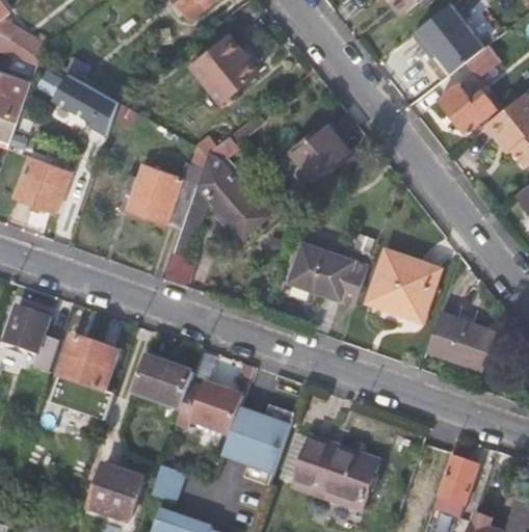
[(177,0),(190,17),(211,0),(177,0)]
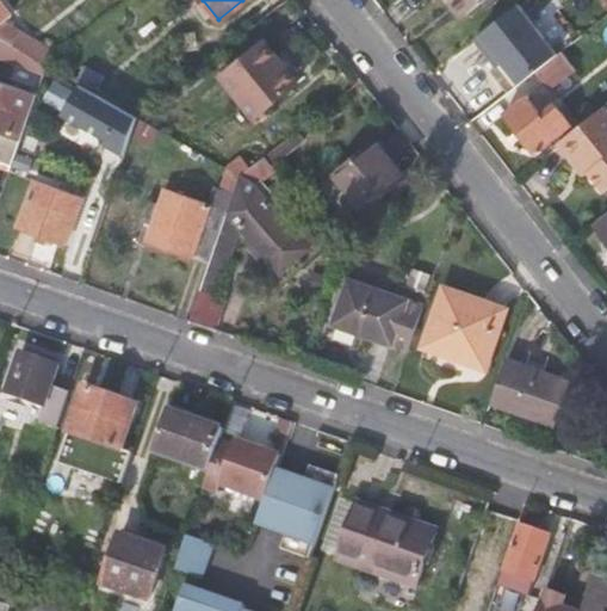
[(482,0),(454,0),(465,13),(482,0)]
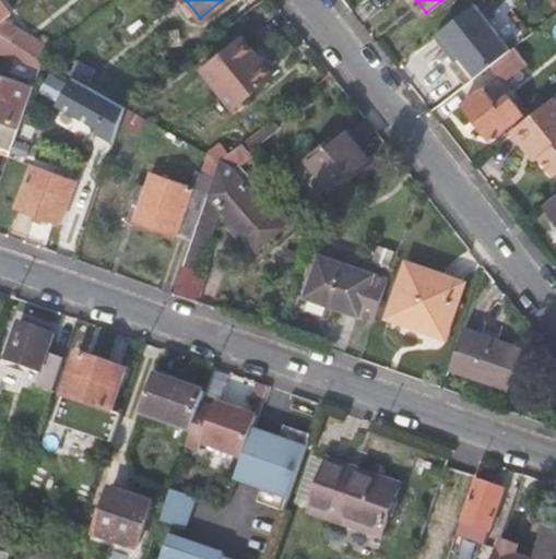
[(9,13),(0,3),(0,20),(2,18),(9,13)]
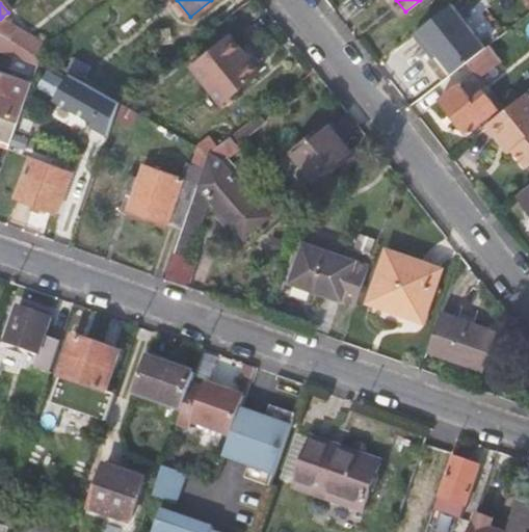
[(465,60),(483,47),(450,3),(412,33),(426,52),(432,47),(438,53),(451,71),(465,60)]
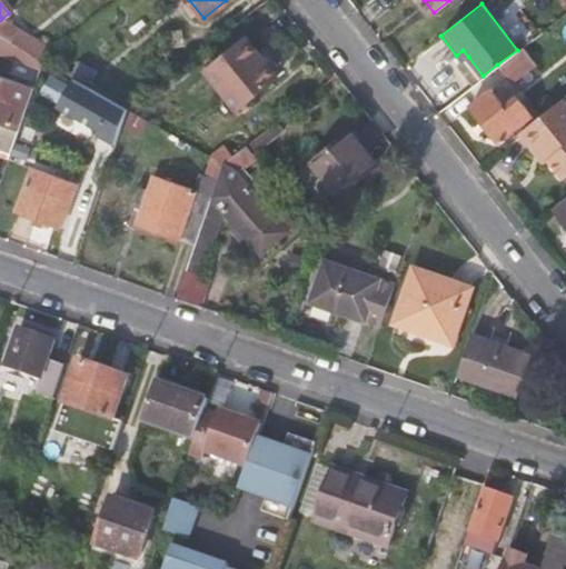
[(47,45),(2,18),(0,20),(0,35),(40,58),(47,45)]
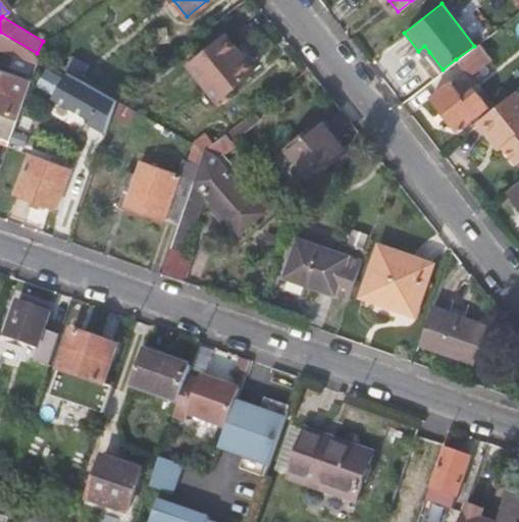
[(0,50),(35,63),(37,53),(0,32),(0,50)]
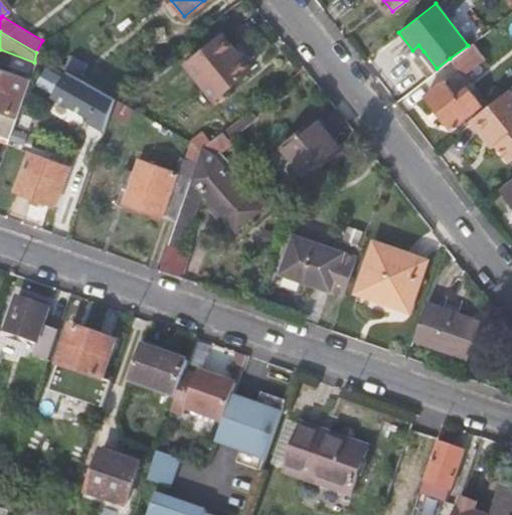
[(220,31),(182,62),(212,99),(250,67),(220,31)]
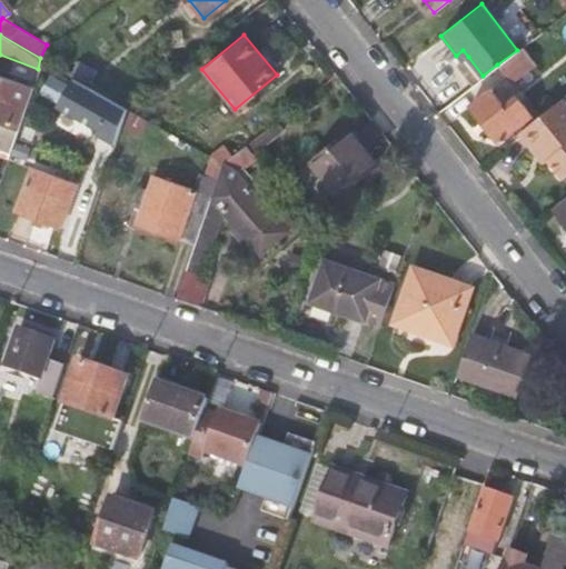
[(533,61),(522,47),(517,50),(497,65),(509,79),(533,61)]
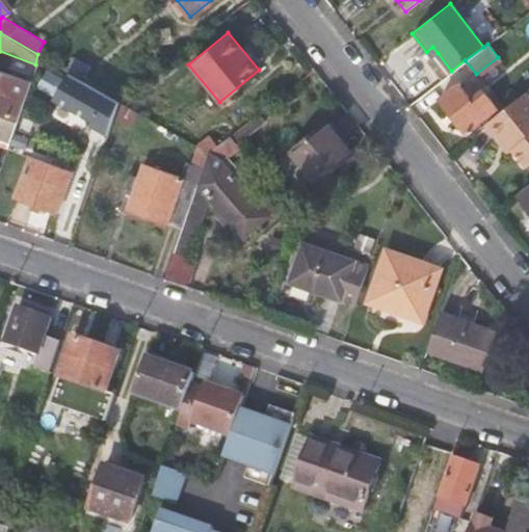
[(432,47),(426,52),(430,58),(438,53),(432,47)]
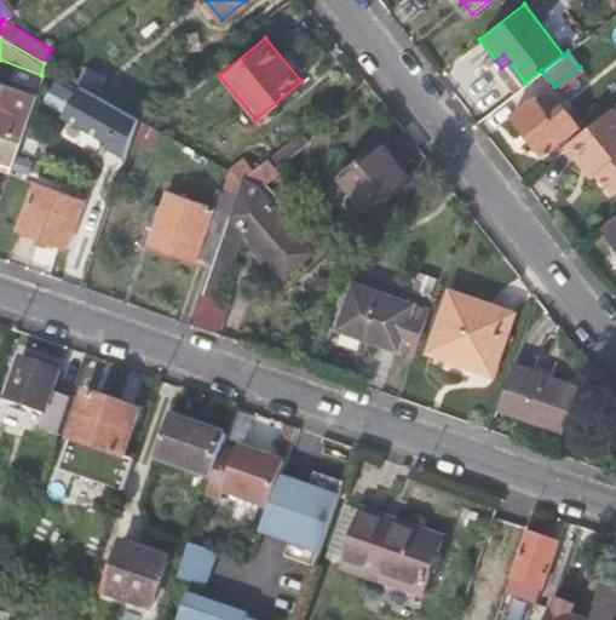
[(82,64),(74,79),(79,82),(91,90),(99,75),(82,64)]
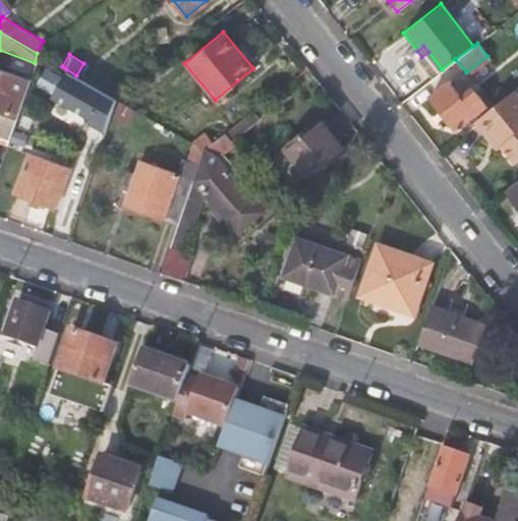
[(41,59),(34,72),(56,87),(51,95),(91,117),(89,121),(105,130),(110,115),(116,99),(76,75),(66,69),(64,72),(41,59)]
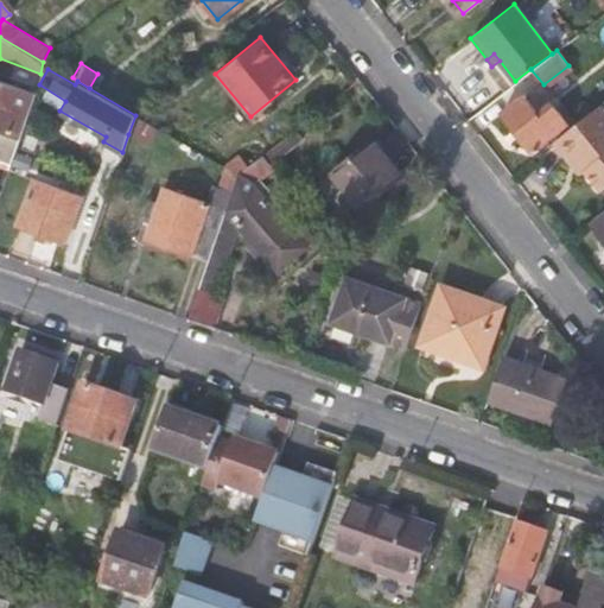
[(0,159),(10,164),(35,92),(0,80),(0,127),(0,159)]
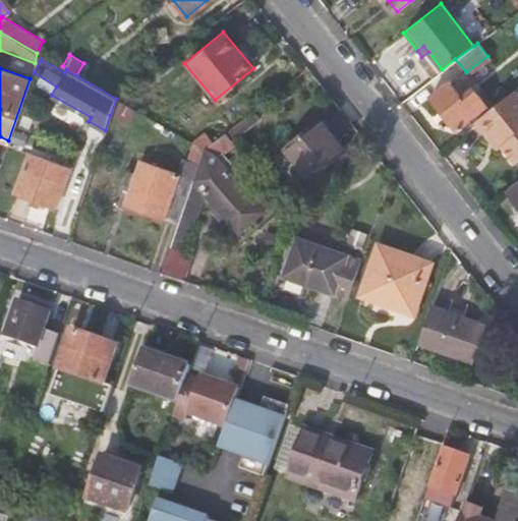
[(461,100),(447,81),(429,96),(455,129),(473,115),(461,100)]
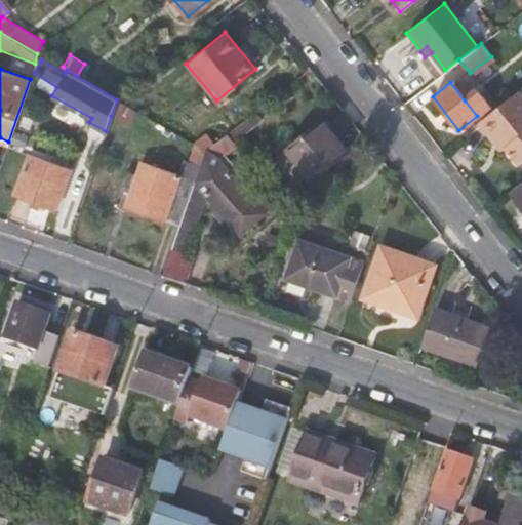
[(489,107),(477,91),(465,101),(477,116),(489,107)]
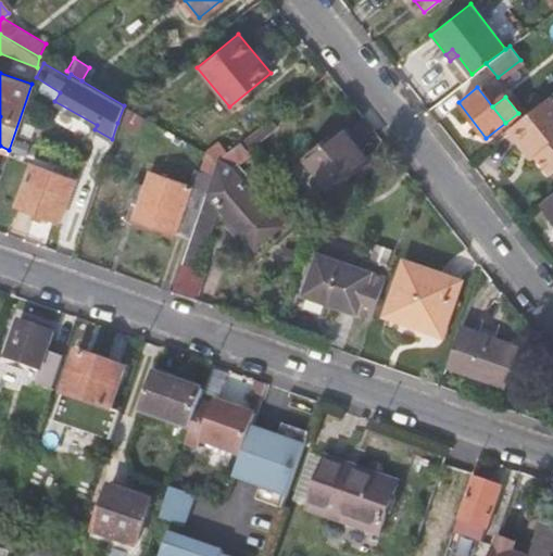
[(552,171),(552,103),(548,97),(506,128),(522,148),(526,144),(550,174),(552,171)]
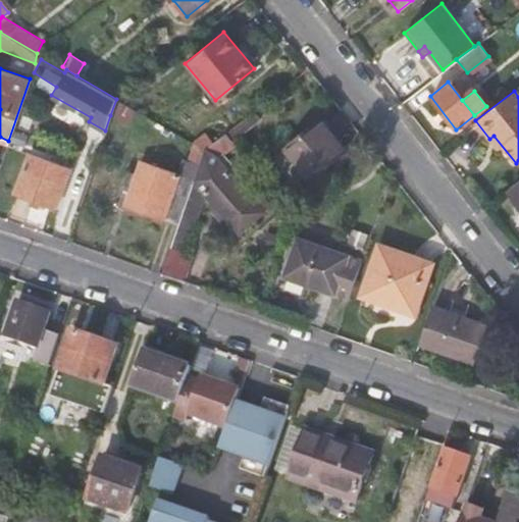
[(116,99),(110,115),(125,124),(135,109),(116,99)]
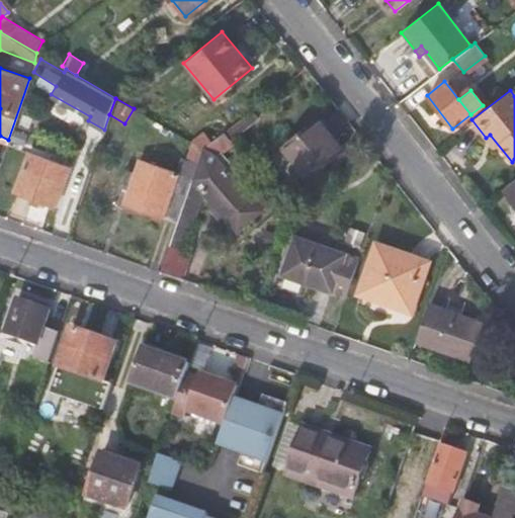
[(317,115),(280,146),(306,179),(343,149),(317,115)]
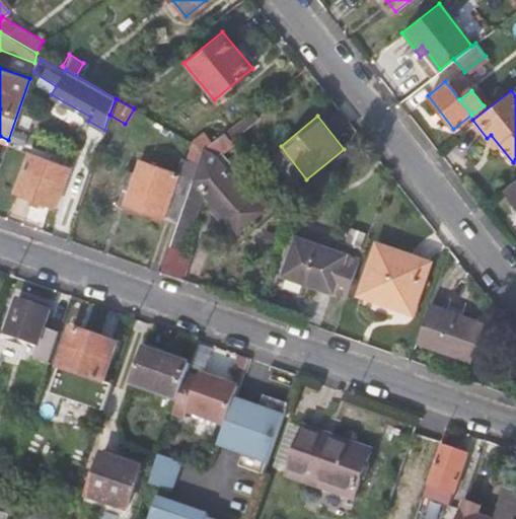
[(236,232),(261,210),(248,197),(249,196),(239,183),(244,179),(223,154),(235,144),(222,132),(210,142),(202,148),(177,217),(167,246),(181,250),(202,194),(236,232)]
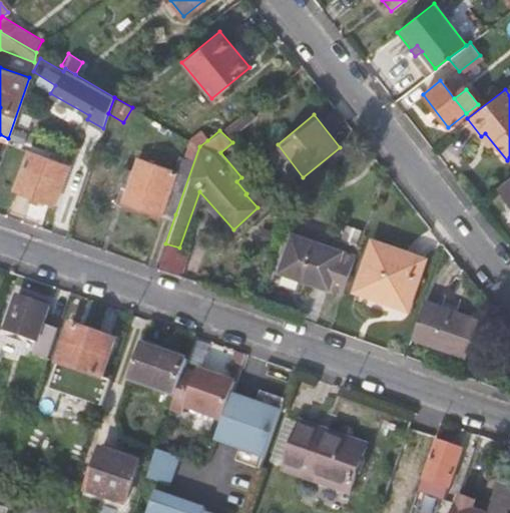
[(200,131),(188,139),(199,146),(207,140),(200,131)]
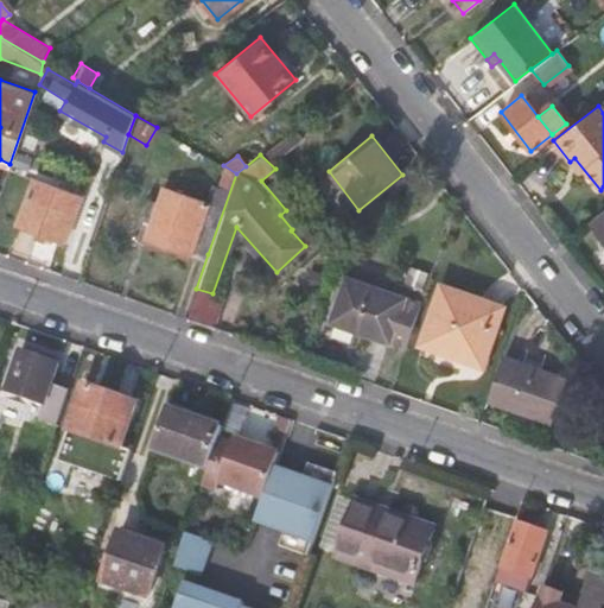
[(194,249),(208,254),(236,173),(223,165),(222,165),(209,202),(161,187),(145,236),(191,252),(194,249)]
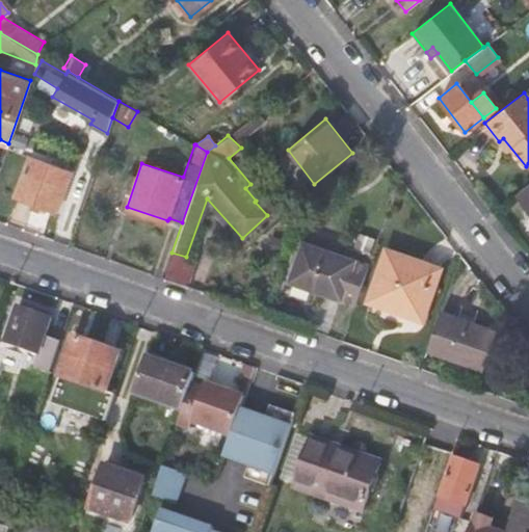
[(70,170),(29,156),(14,196),(55,211),(70,170)]
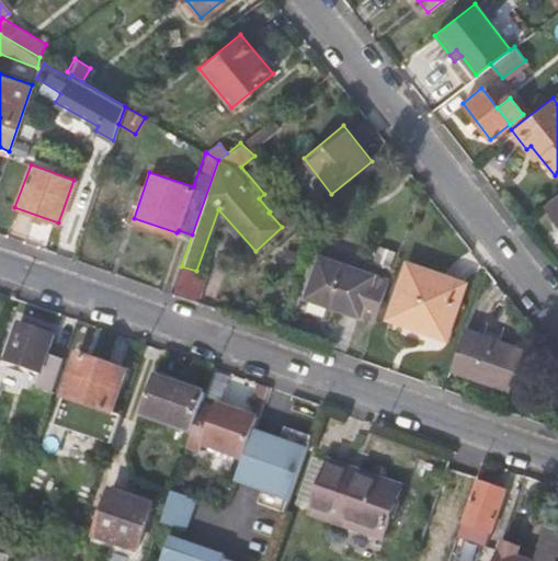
[(557,196),(546,206),(557,221),(557,196)]
